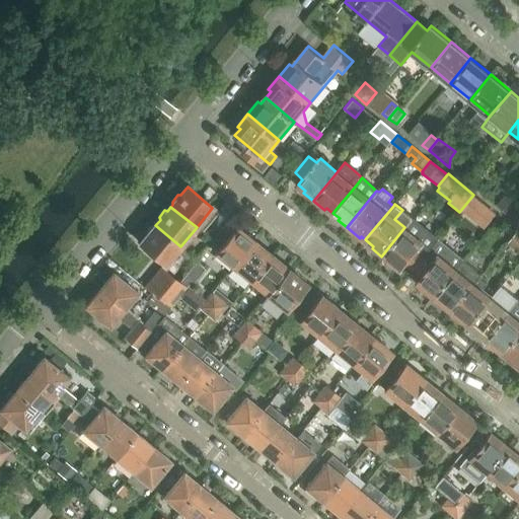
[(428,251),(438,238),(413,218),(404,227),(381,256),(392,266),(394,264),(401,270),(405,265),(413,271),(428,251)]
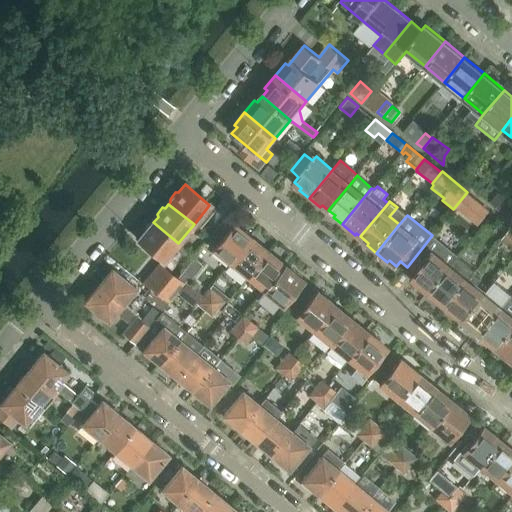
[(163,261),(178,243),(153,222),(152,223),(149,223),(144,229),(145,232),(138,240),(163,261)]
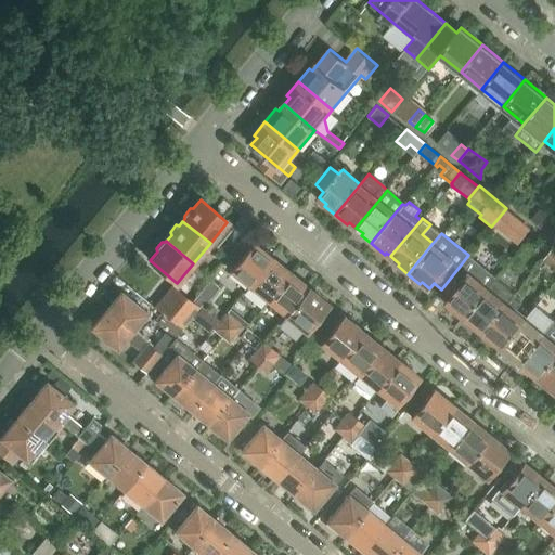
[(231,270),(250,286),(273,259),(272,258),(272,255),(266,250),(262,250),(254,243),(231,270)]
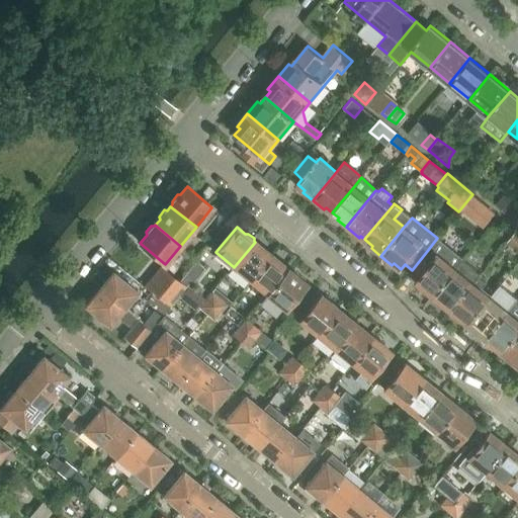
[(517,232),(507,244),(517,253),(517,232)]
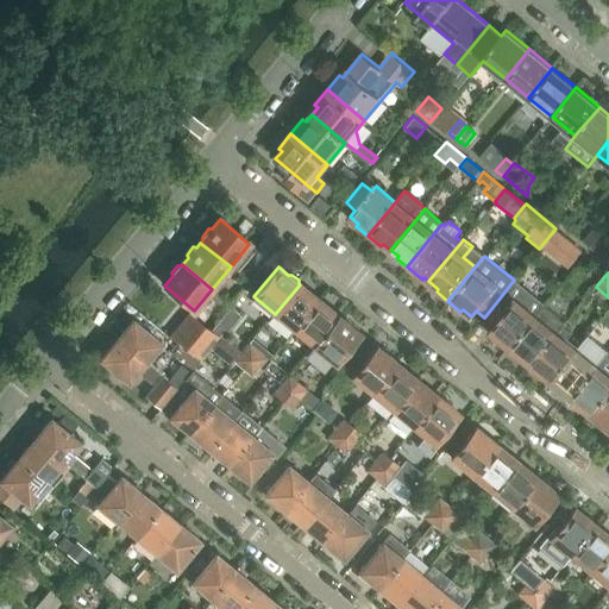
[(246,289),(251,283),(239,274),(234,280),(246,289)]
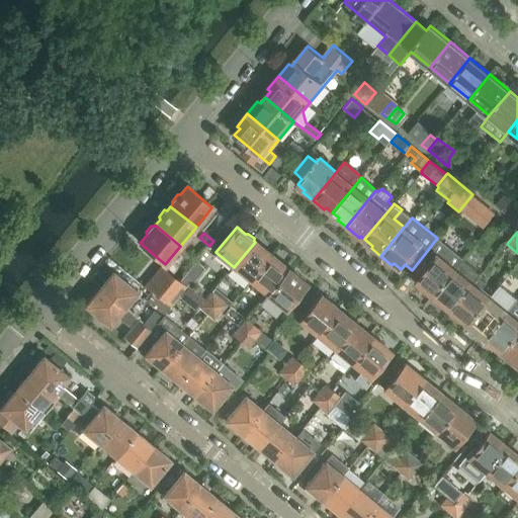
[(251,281),(272,256),(255,242),(234,267),(251,281)]
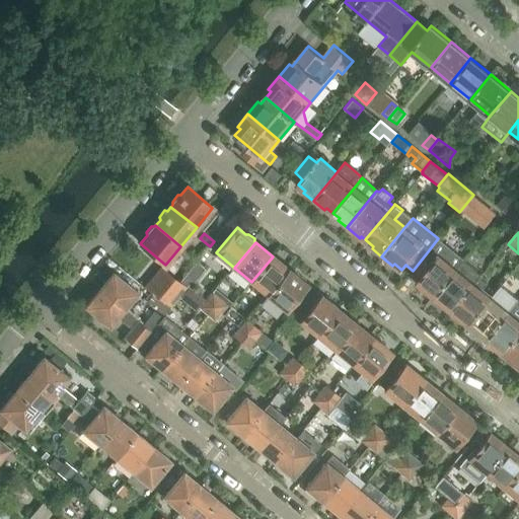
[(432,298),(455,269),(439,255),(436,258),(428,251),(413,271),(412,271),(420,278),(417,282),(423,288),(422,289),(432,298)]
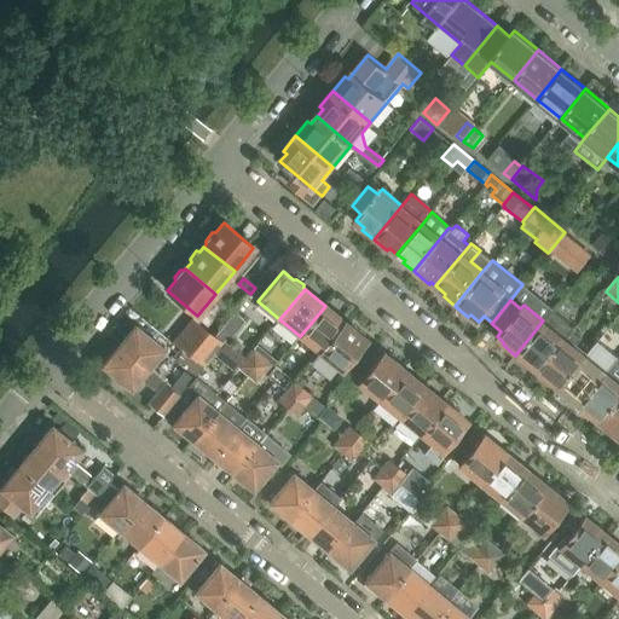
[(346,323),(325,306),(300,336),(322,353),(346,323)]
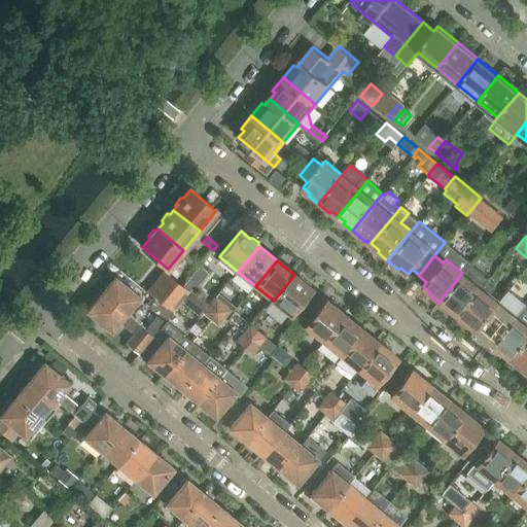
[(187,283),(197,288),(207,271),(199,266),(187,283)]
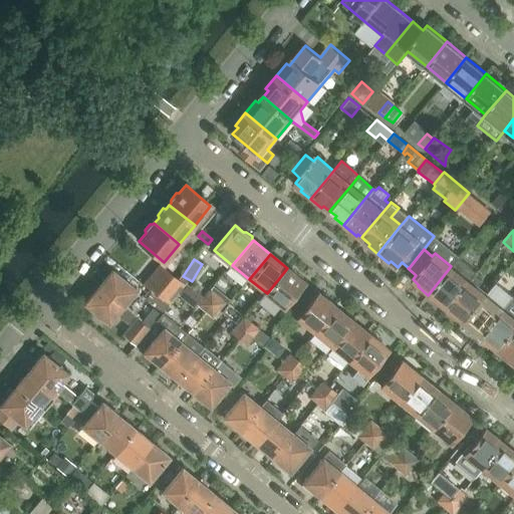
[(170,307),(178,298),(186,288),(160,266),(152,276),(144,285),(170,307)]
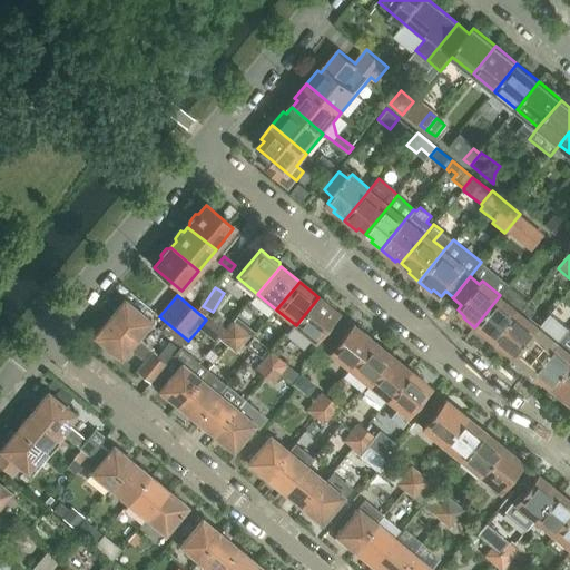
[(500,295),(474,327),(488,337),(489,336),(494,341),(519,311),(500,295)]
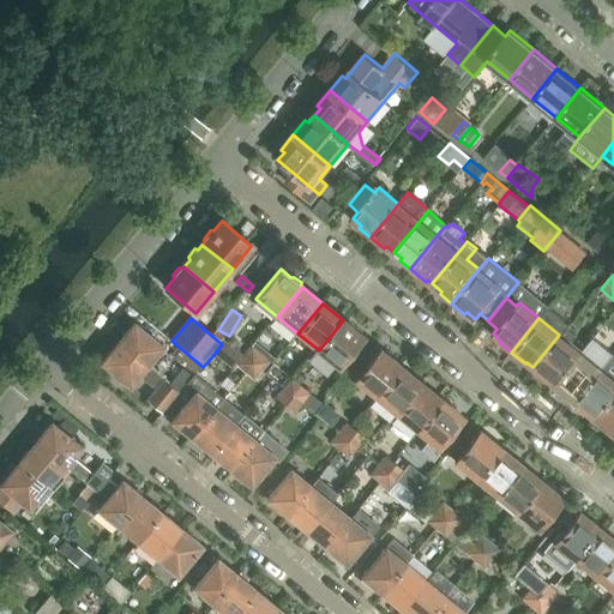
[(347,319),(343,320),(319,350),(319,351),(311,362),(329,378),(338,366),(339,367),(363,337),(351,327),(353,324),(347,319)]
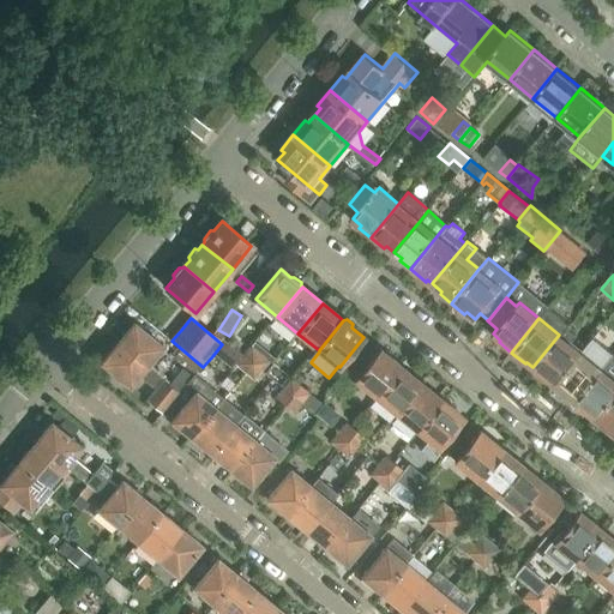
[(134,323),(116,343),(146,367),(163,347),(134,323)]
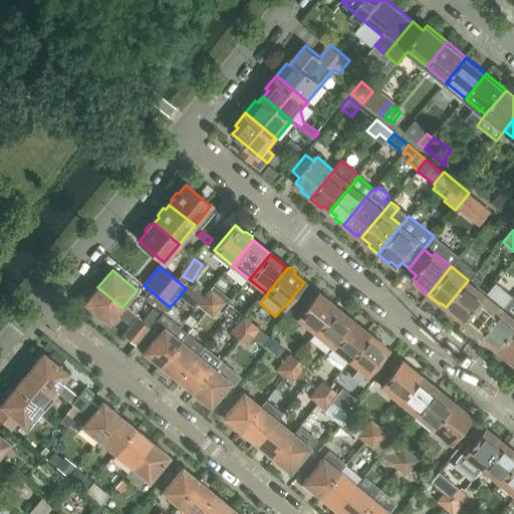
[(463,323),(486,294),(478,288),(484,281),(476,275),(470,281),(468,280),(446,307),(453,312),(452,314),(463,323)]
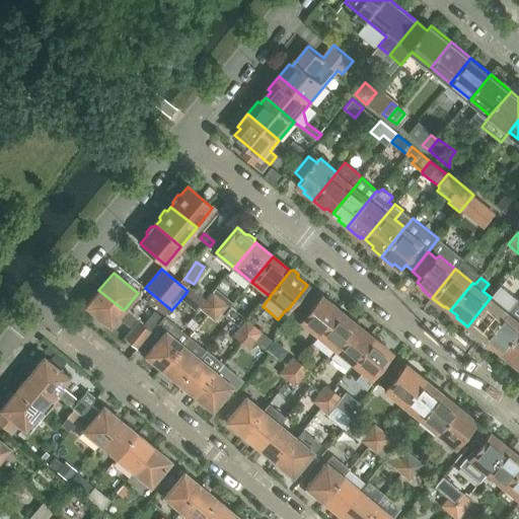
[(188,291),(181,299),(195,309),(203,299),(190,288),(188,291)]
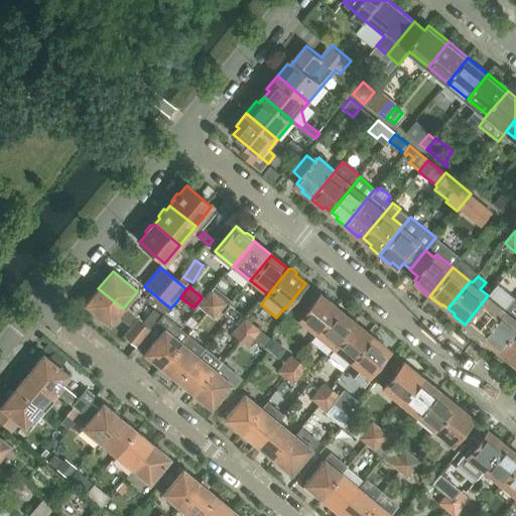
[(123,308),(98,288),(85,304),(110,326),(117,315),(131,328),(137,320),(129,314),(123,308)]
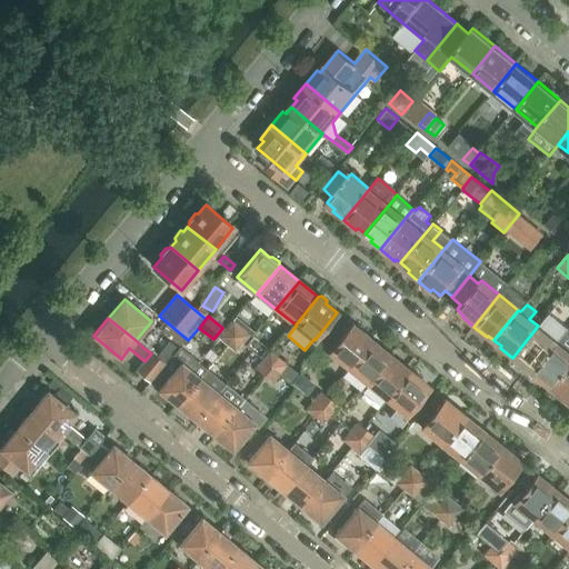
[(235,321),(227,331),(235,338),(242,329),(235,321)]
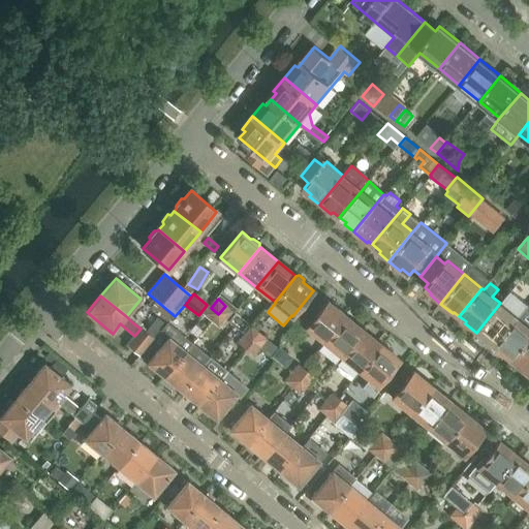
[(172,315),(156,302),(150,308),(166,321),(172,315)]
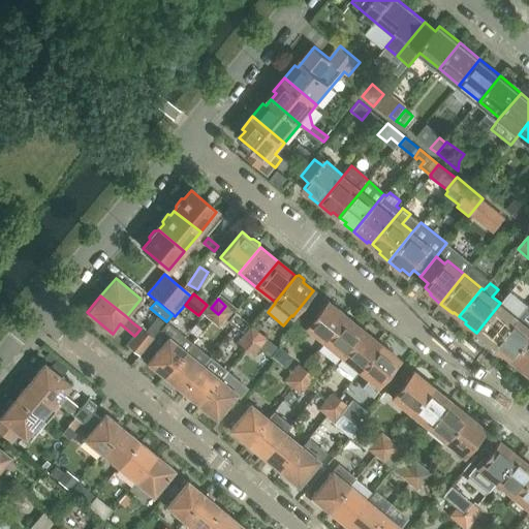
[(307,328),(325,343),(347,317),(345,316),(345,313),(339,308),(337,308),(329,302),(307,328)]
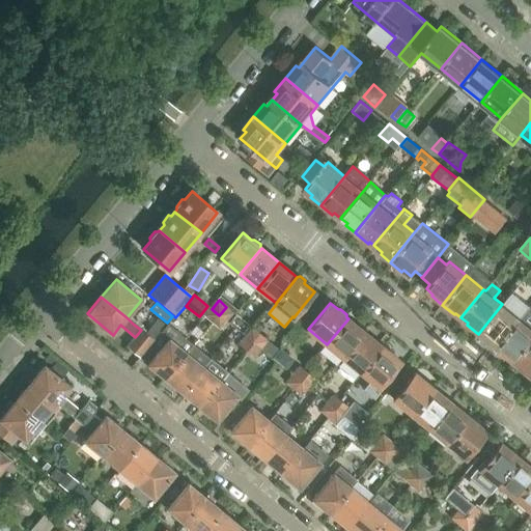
[(502,304),(478,334),(490,343),(491,342),(496,346),(519,318),(502,304)]
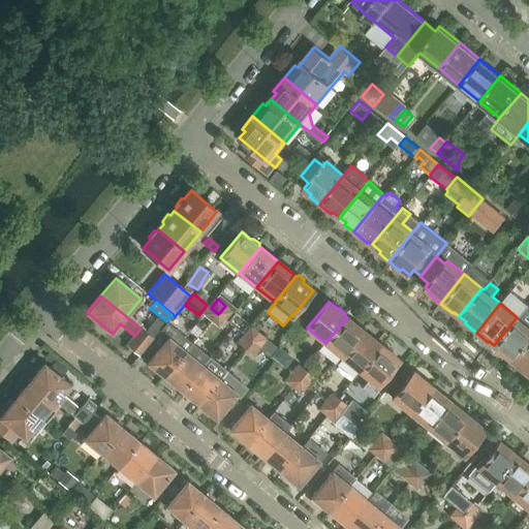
[(226,320),(234,312),(225,306),(218,314),(226,320)]
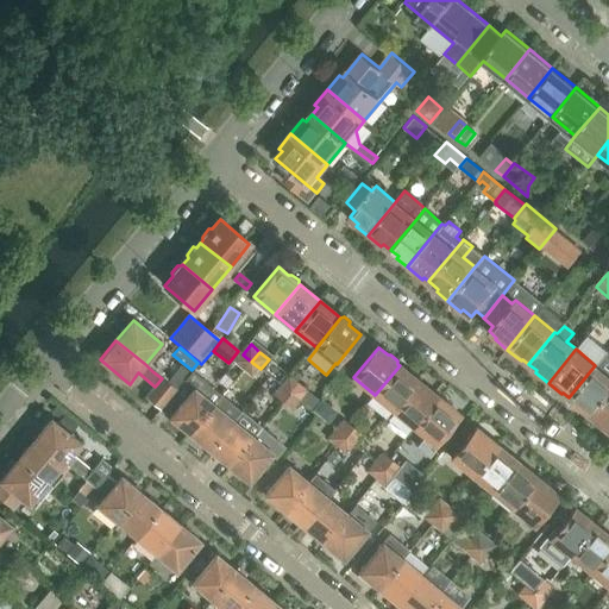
[(251,362),(243,355),(234,362),(244,370),(251,362)]
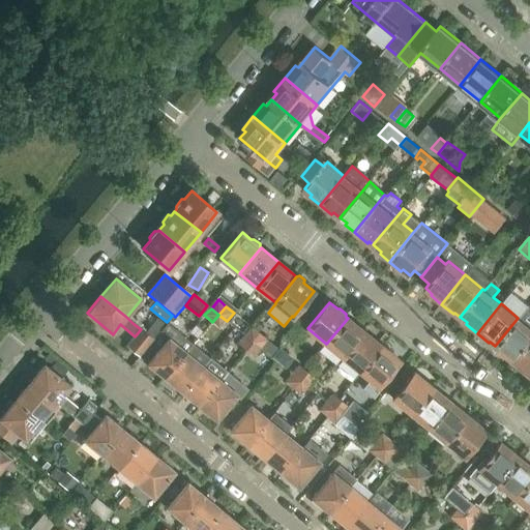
[(221,328),(227,321),(218,315),(212,322),(221,328)]
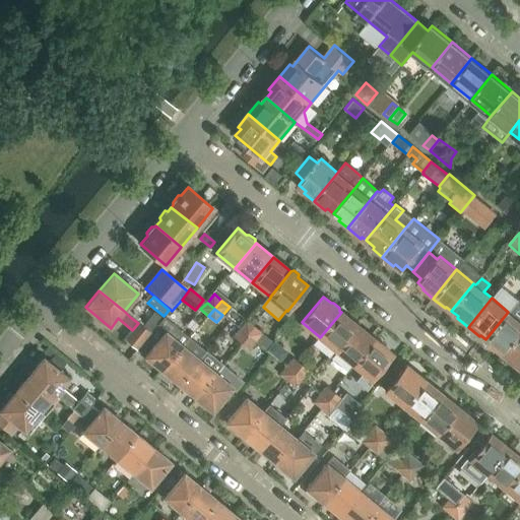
[(152,335),(166,319),(165,317),(163,319),(154,312),(142,326),(152,335)]
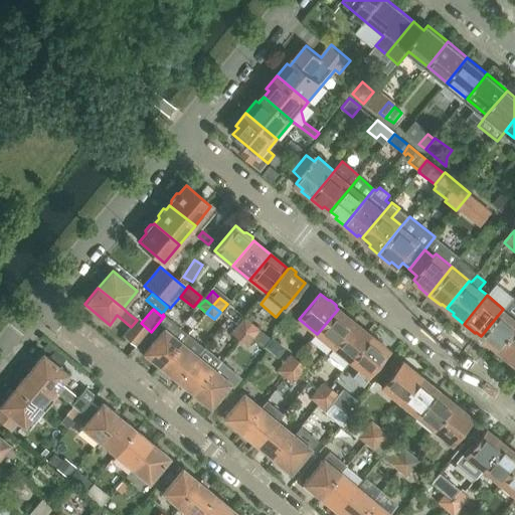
[(355,323),(338,309),(317,334),(334,348),(355,323)]
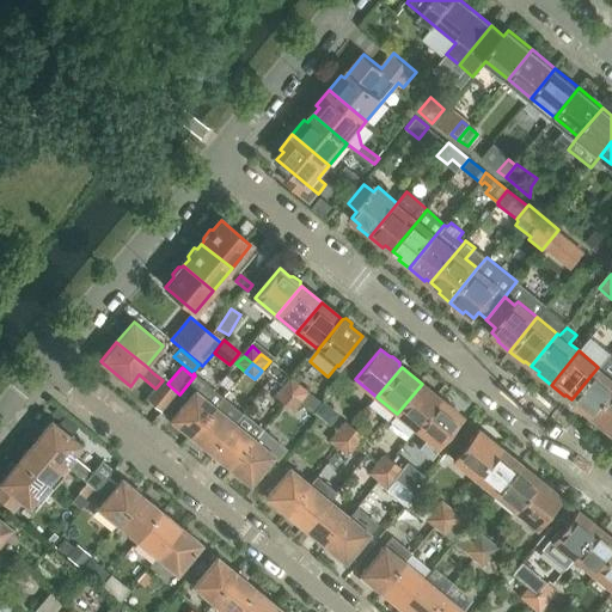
[(611,378),(598,367),(571,399),(581,407),(580,408),(591,417),(611,391),(611,378)]
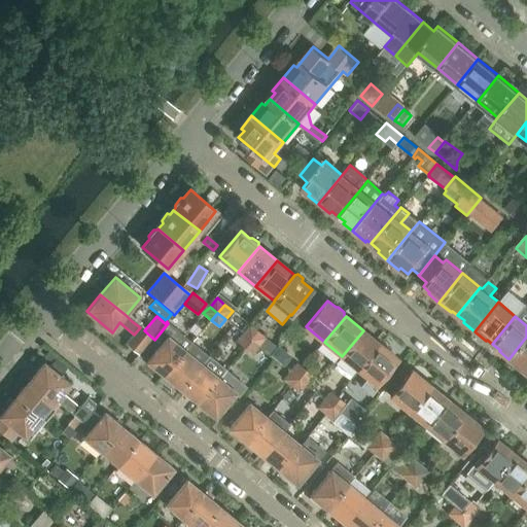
[(191,343),(168,323),(154,340),(145,350),(151,355),(147,361),(165,376),(186,351),(191,344),(191,343)]
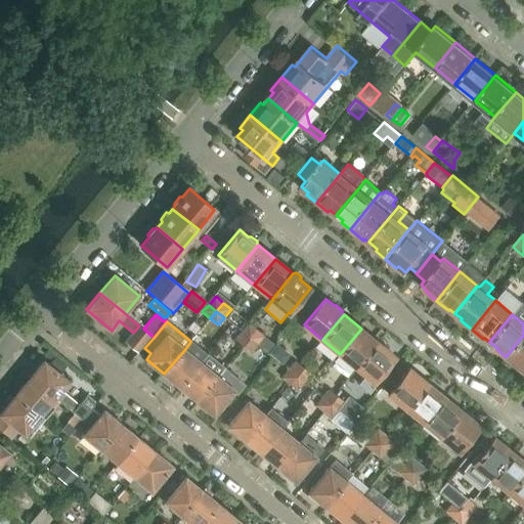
[(250,323),(243,333),(250,339),(258,331),(250,323)]
